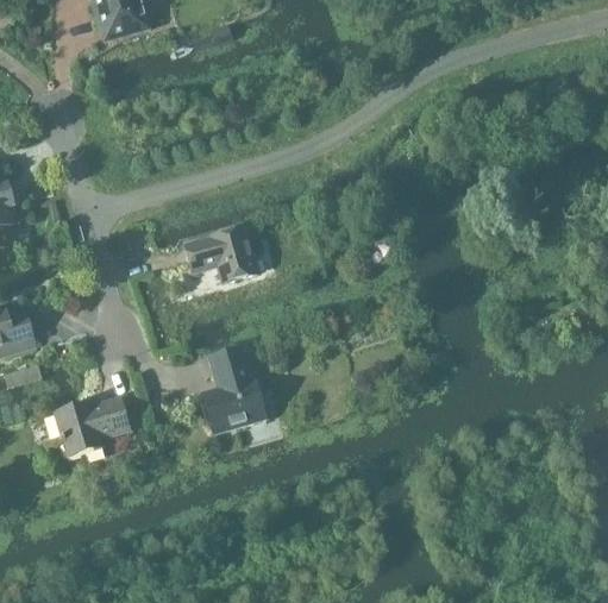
[(93,0),(105,41),(151,27),(143,0),(93,0)]
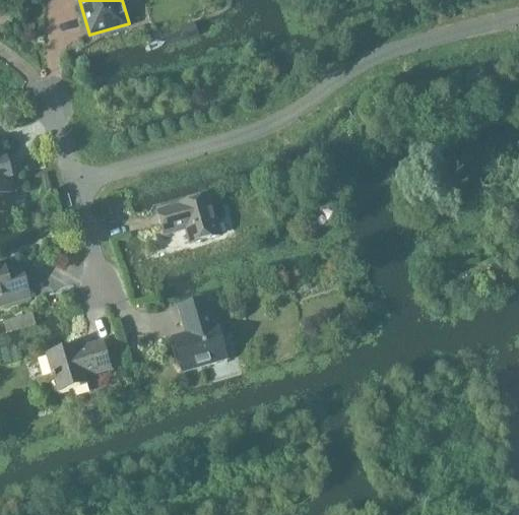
[(6,192),(16,189),(7,156),(4,157),(1,143),(0,143),(0,211),(11,209),(6,192)]
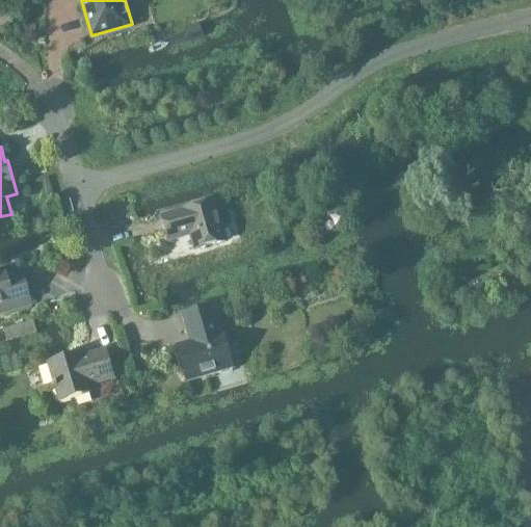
[(226,238),(214,198),(162,213),(169,237),(192,231),(196,244),(195,245),(195,246),(226,238)]
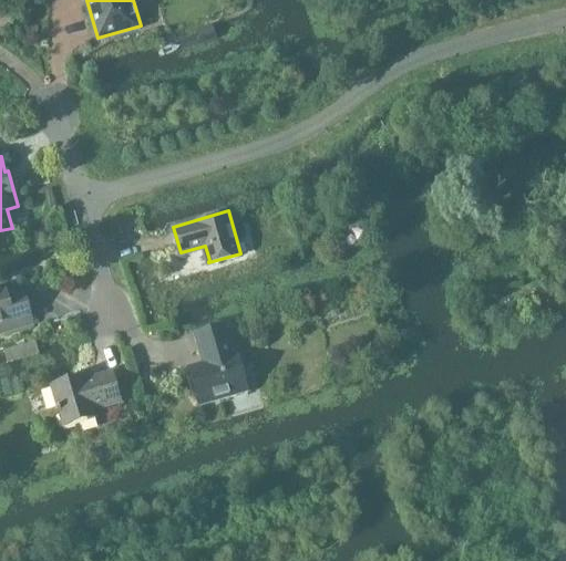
[(9,295),(6,284),(0,286),(0,329),(33,321),(26,291),(9,295)]
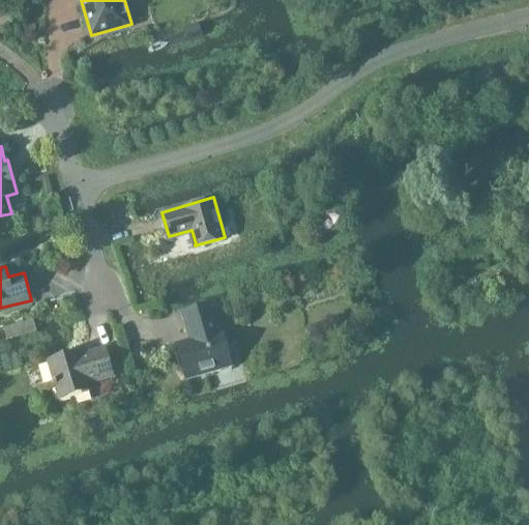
[(219,328),(211,301),(183,310),(190,337),(179,341),(178,340),(177,340),(188,378),(189,377),(189,376),(215,369),(214,366),(230,361),(232,365),(233,365),(222,327),(219,328)]
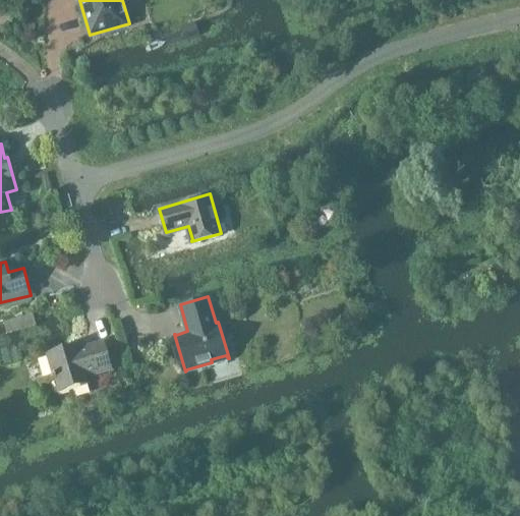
[(112,367),(103,339),(89,344),(87,347),(80,349),(78,343),(48,352),(58,390),(90,380),(88,375),(112,367)]
